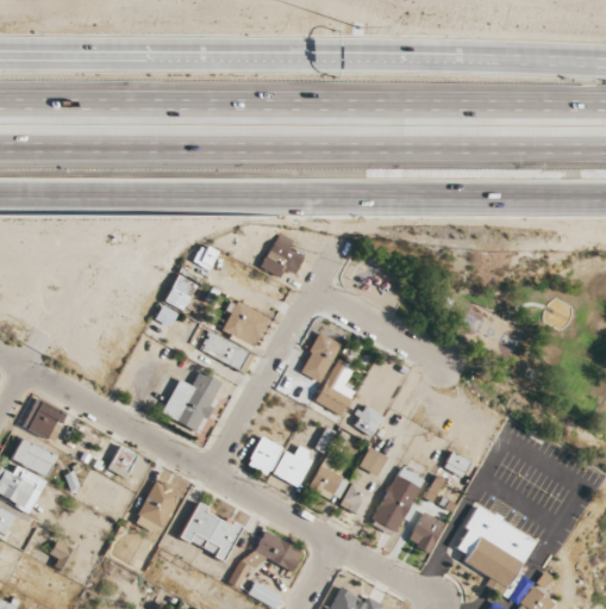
[(263,269),(282,277),(285,268),(297,273),(304,255),(291,249),(294,240),(277,232),(263,269)]
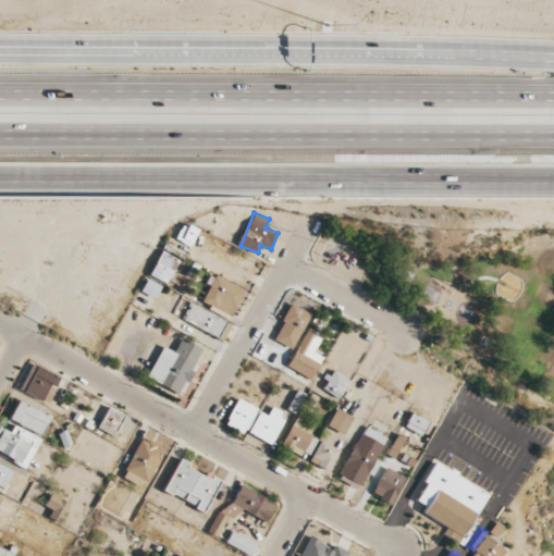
[(200,229),(183,223),(177,239),(194,245),(200,229)]
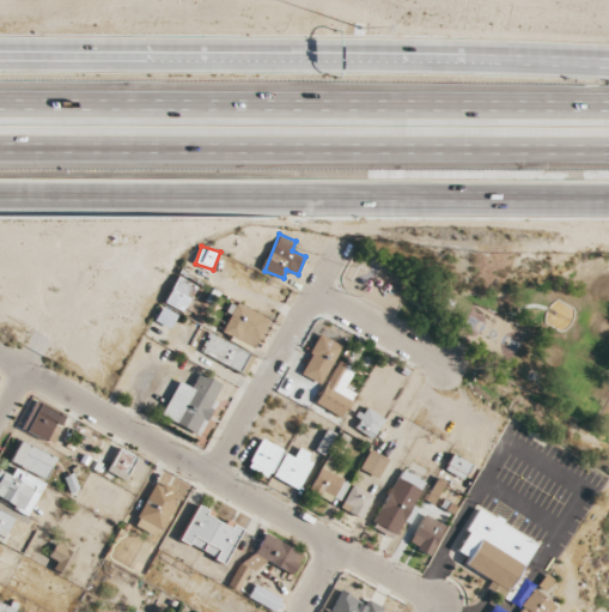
[(166,303),(183,310),(195,283),(178,276),(166,303)]
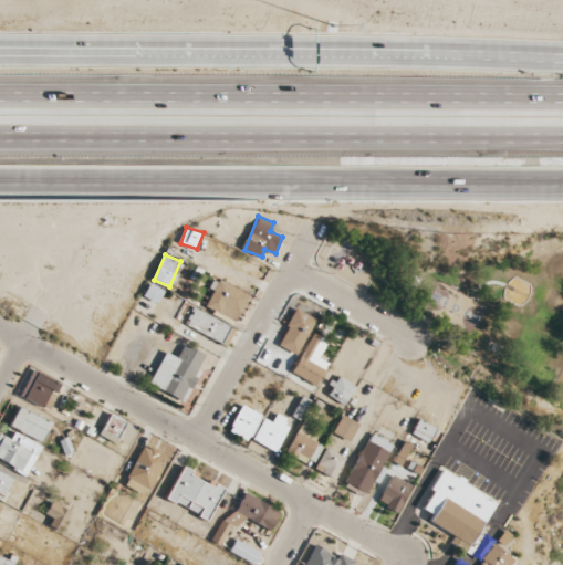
[(207,306),(237,321),(250,294),(219,280),(207,306)]
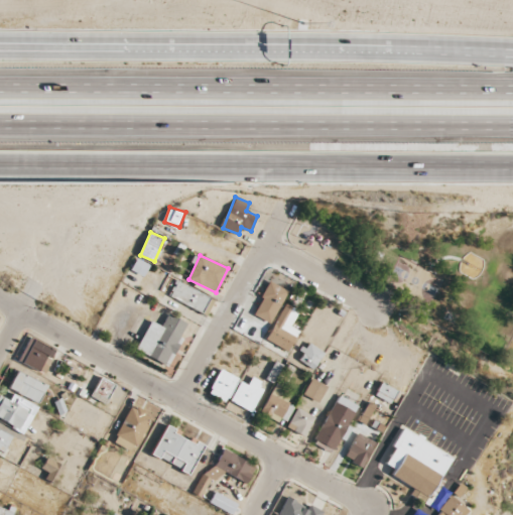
[(132,270),(145,275),(150,263),(136,258),(132,270)]
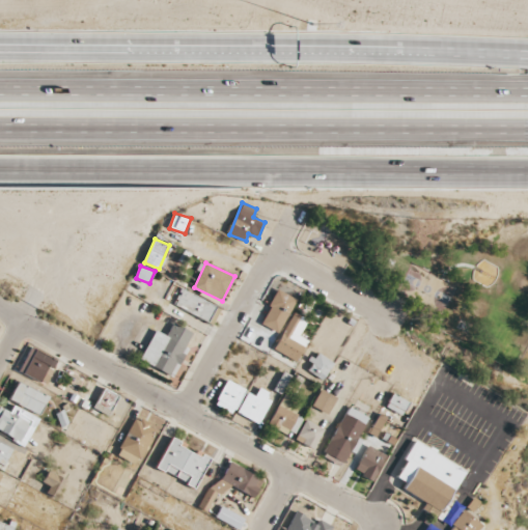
[(219,304),(182,289),(175,305),(213,321),(219,304)]
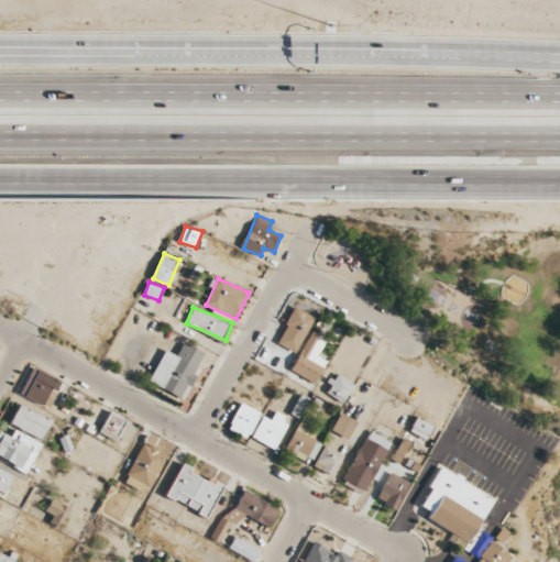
[(314,315),(294,307),(280,344),(299,352),(314,315)]
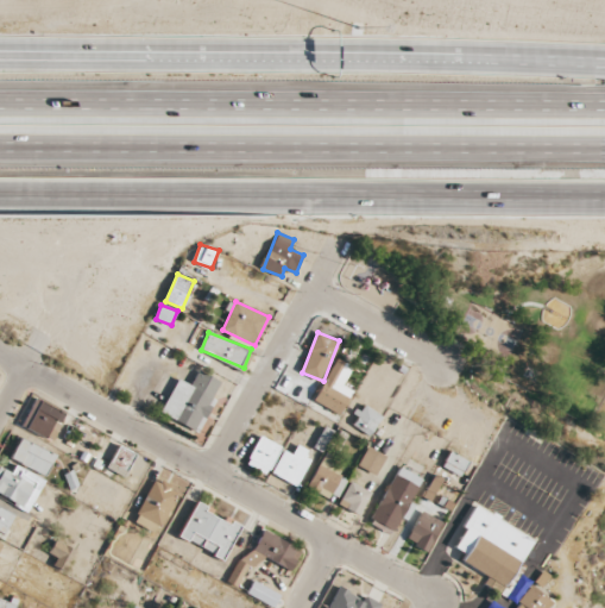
[(354,365),(338,357),(316,401),(342,413),(354,389),(345,384),(354,365)]
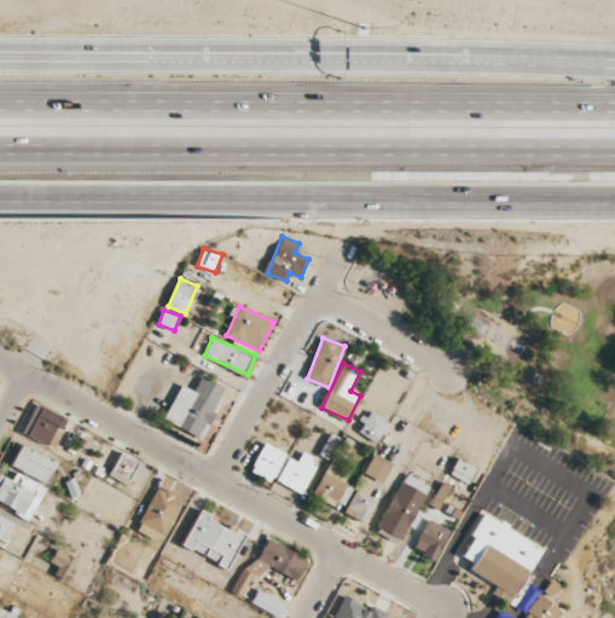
[(206,438),(227,386),(203,376),(197,391),(181,383),(166,421),(206,438)]
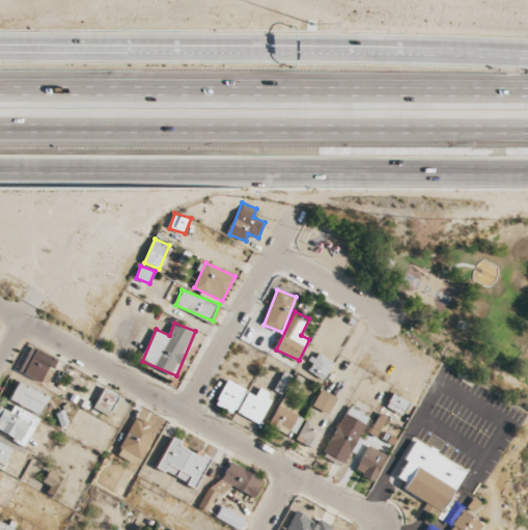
[(22,372),(50,382),(58,357),(30,347),(22,372)]
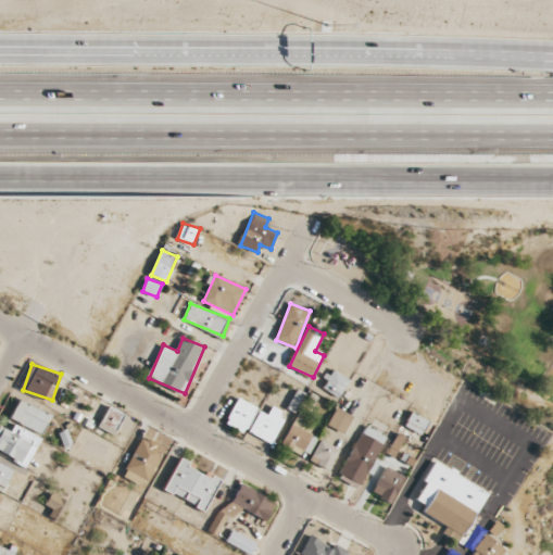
[(350,378),(332,368),(323,388),(341,396),(350,378)]
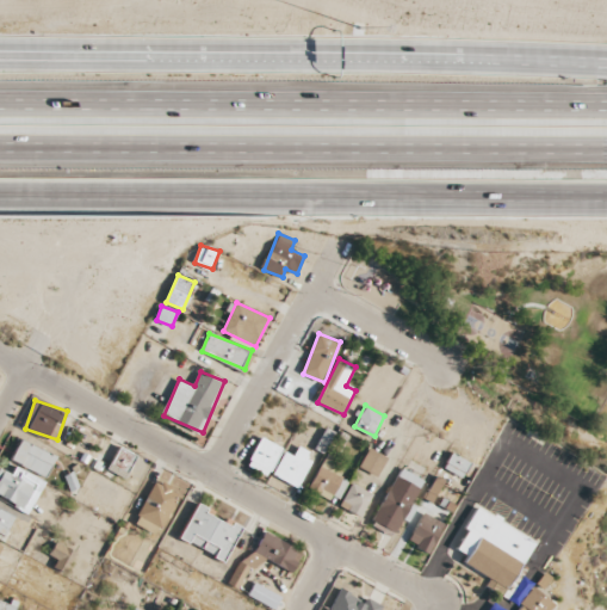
[(336,431),(327,426),(317,449),(326,454),(336,431)]
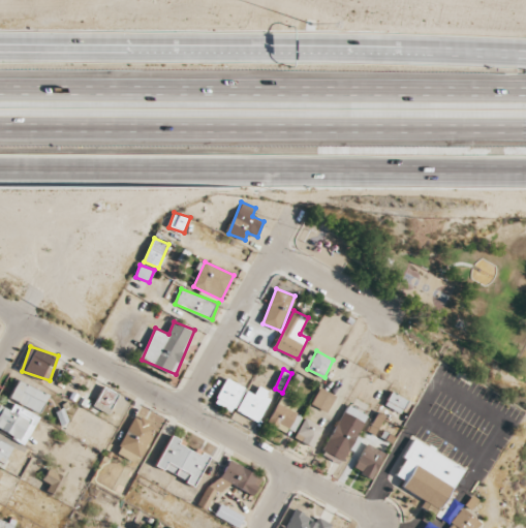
[(215,401),(234,411),(246,387),(228,377),(215,401)]
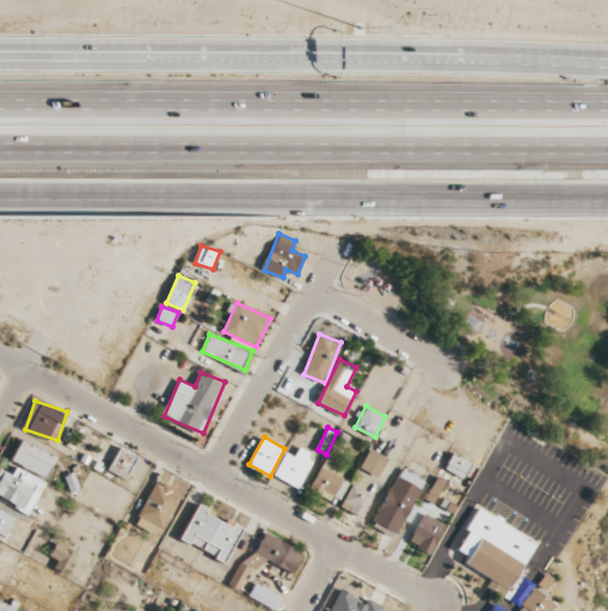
[(59,456),(23,439),(12,460),(48,477),(59,456)]
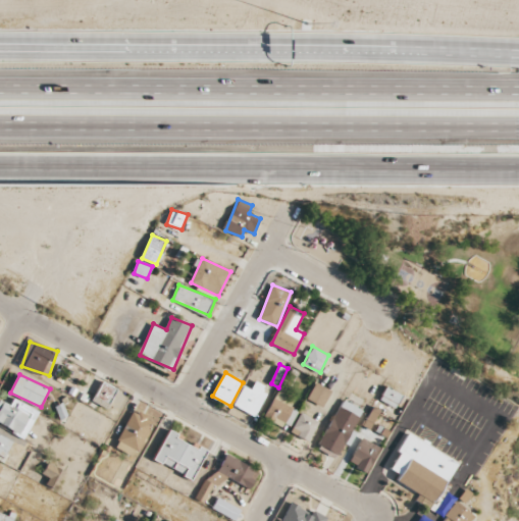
[(94,400),(108,408),(118,388),(104,380),(94,400)]
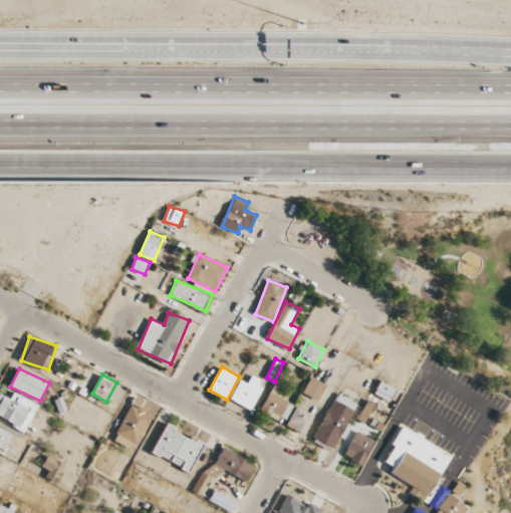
[(241,379),(231,399),(252,409),(265,380),(252,374),(249,382),(241,379)]
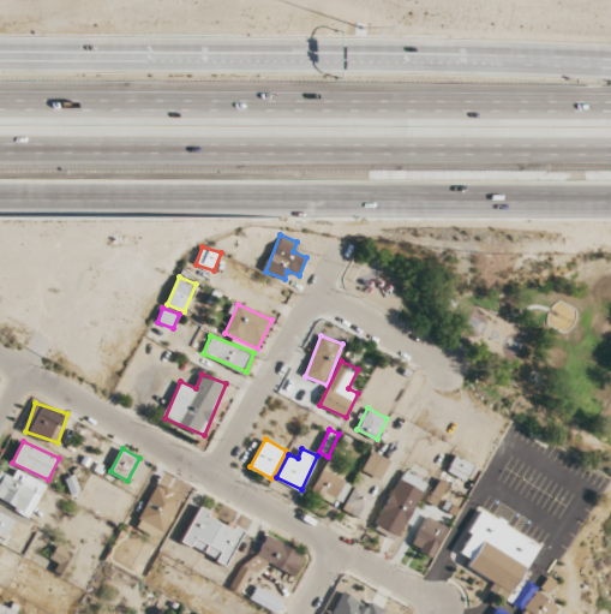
[(364,470),(382,478),(391,459),(372,451),(364,470)]
